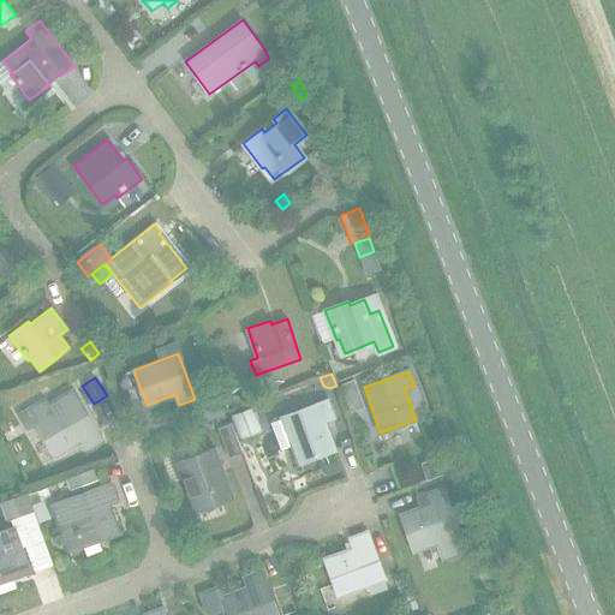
[(353,381),(340,386),(351,413),(364,408),(353,381)]
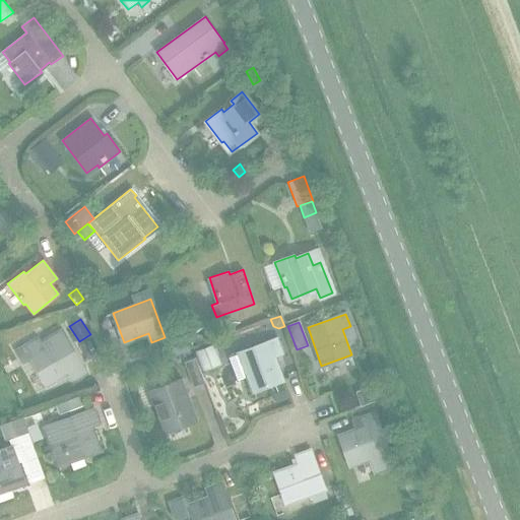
[(69,372),(73,379),(85,372),(62,330),(40,343),(37,338),(24,345),(47,384),(69,372)]
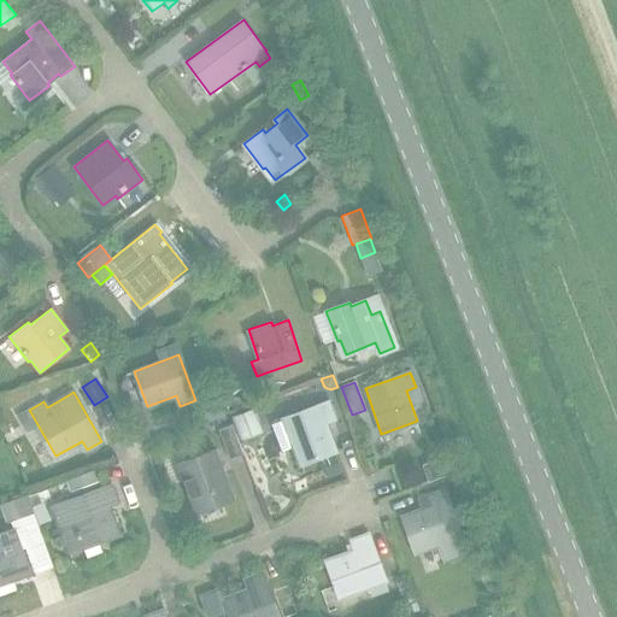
[(219,395),(194,405),(201,424),(227,415),(219,395)]
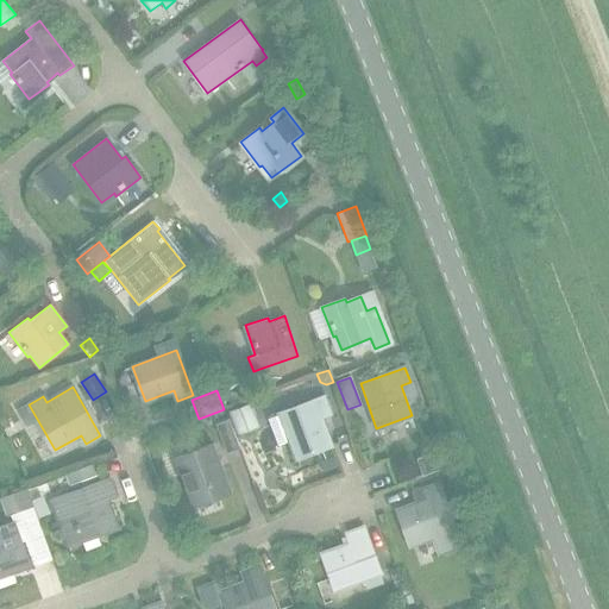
[(237,391),(221,397),(225,408),(242,402),(237,391)]
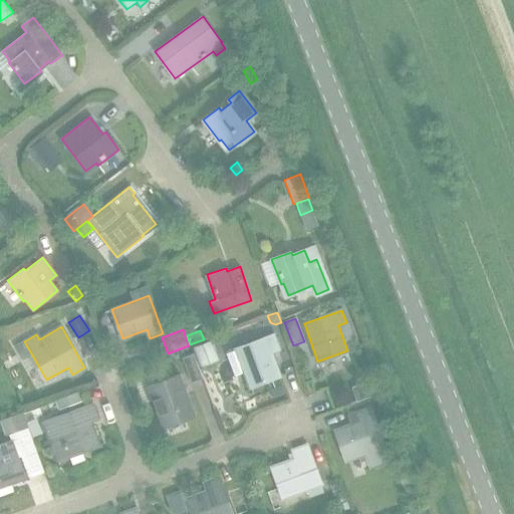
[(235,375),(244,371),(249,386),(279,374),(270,351),(279,348),(273,334),(225,351),(235,375)]
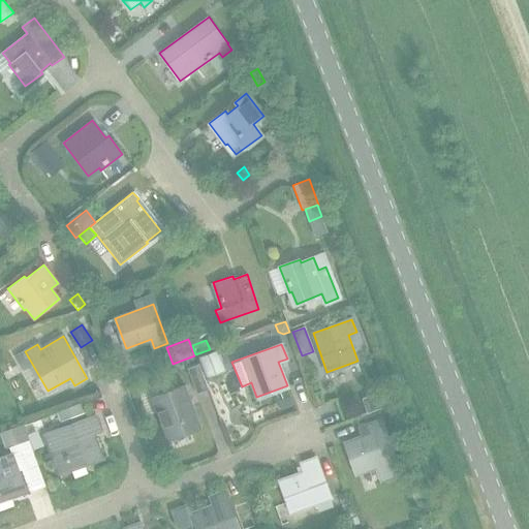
[(225,370),(218,350),(197,358),(206,377),(225,370)]
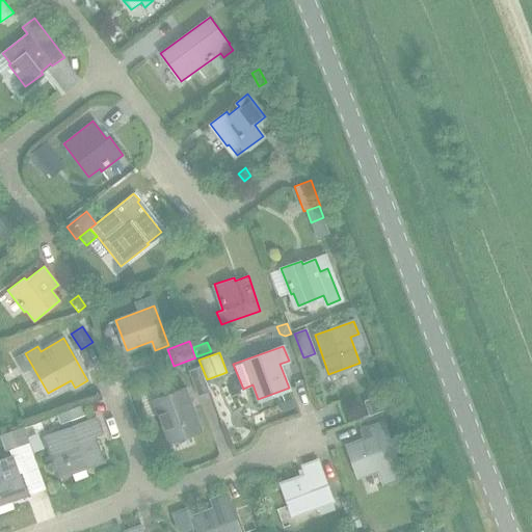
[(188,370),(197,395),(209,391),(200,366),(188,370)]
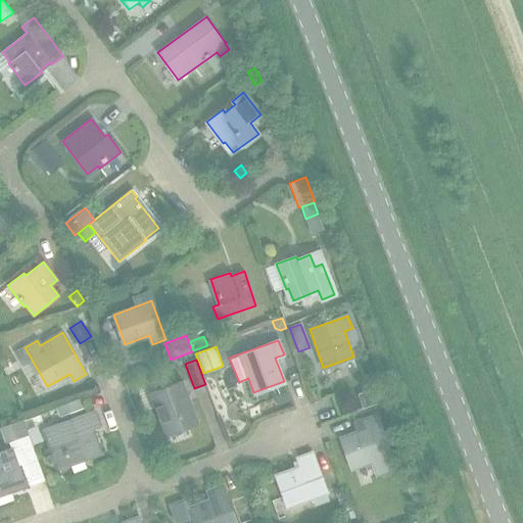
[(150,392),(165,435),(198,423),(182,380),(150,392)]
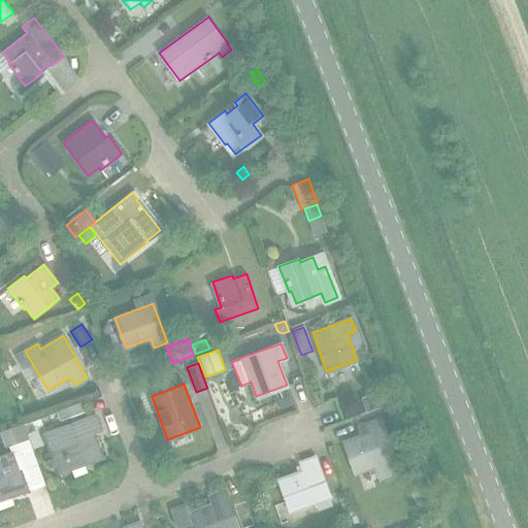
[(380,391),(360,398),(366,414),(385,406),(391,404),(385,390),(380,391)]
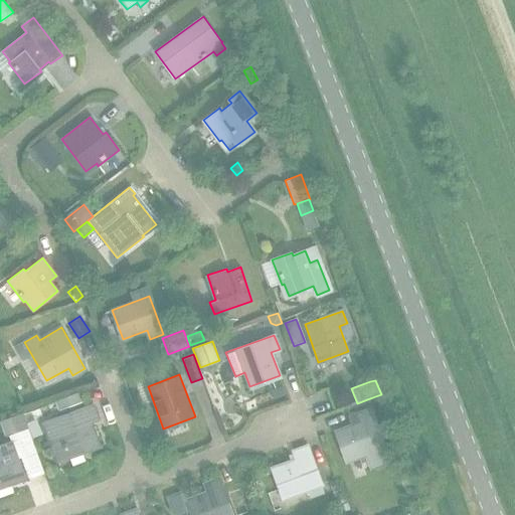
[(281,385),(270,389),(274,398),(285,394),(281,385)]
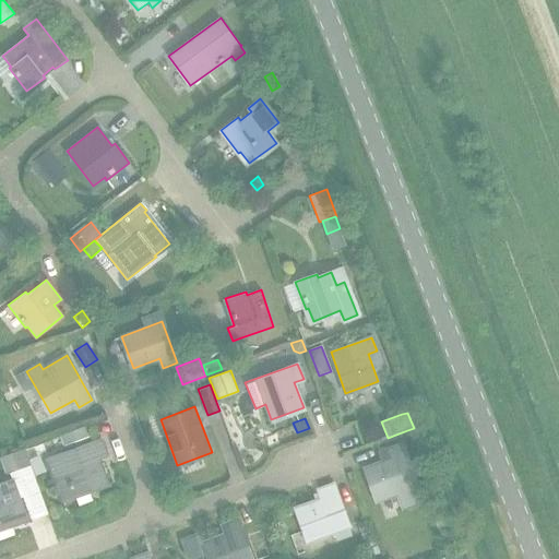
[(87,425),(59,435),(62,445),(91,436),(87,425)]
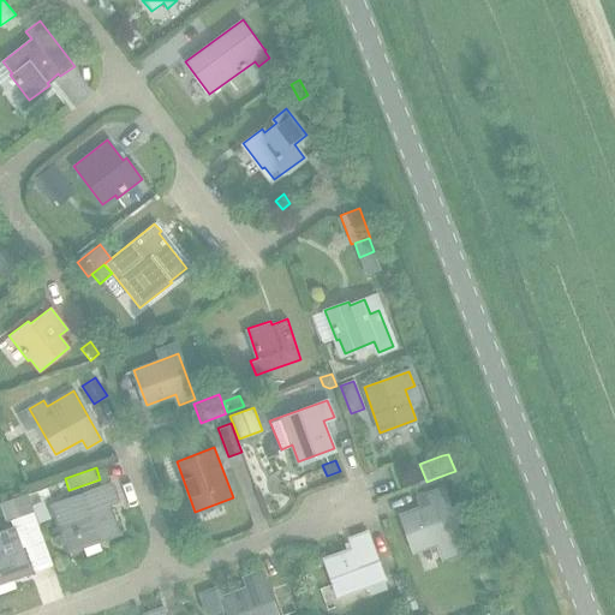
[(66,550),(82,544),(117,531),(107,503),(117,500),(111,484),(49,507),(66,550)]
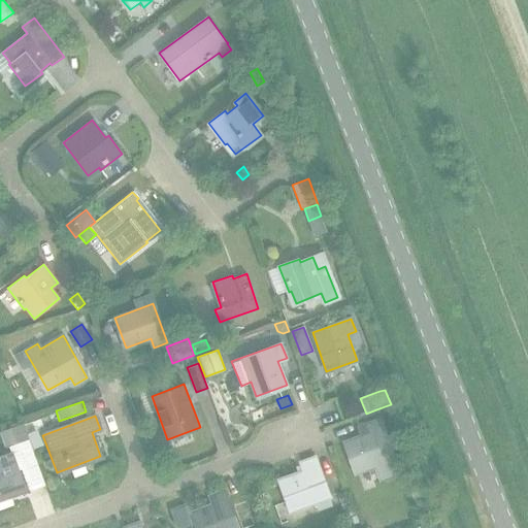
[(398,471),(393,457),(394,457),(380,420),(369,424),(371,430),(343,440),(355,471),(374,464),(380,479),(398,471)]
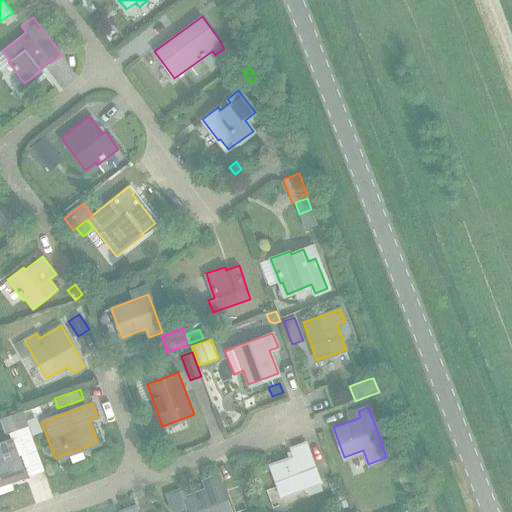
[(23,410),(0,418),(6,434),(28,426),(23,410)]
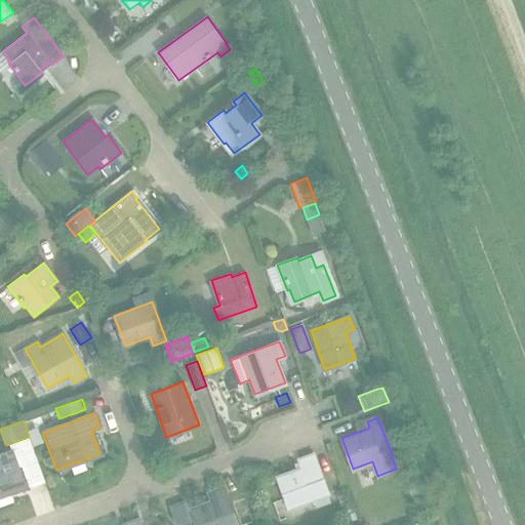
[(11,450),(0,453),(0,496),(9,494),(25,489),(11,450)]
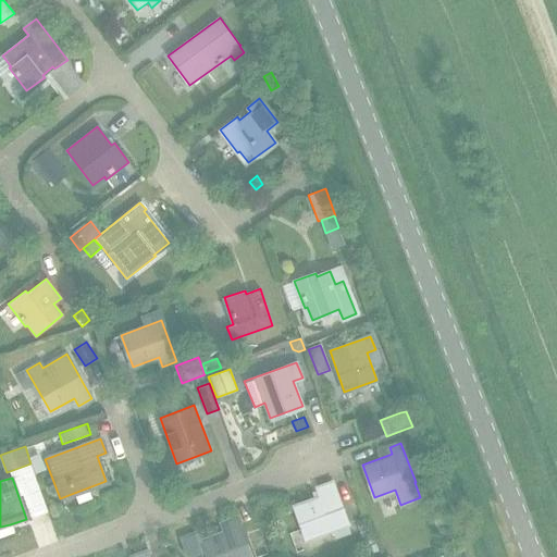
[(313,490),(316,497),(293,506),(306,539),(347,523),(332,483),(313,490)]
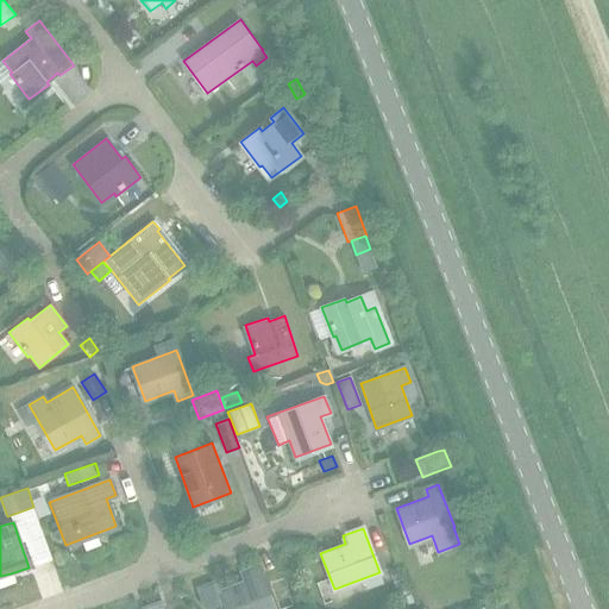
[(483,564),(473,567),(478,579),(488,576),(483,564)]
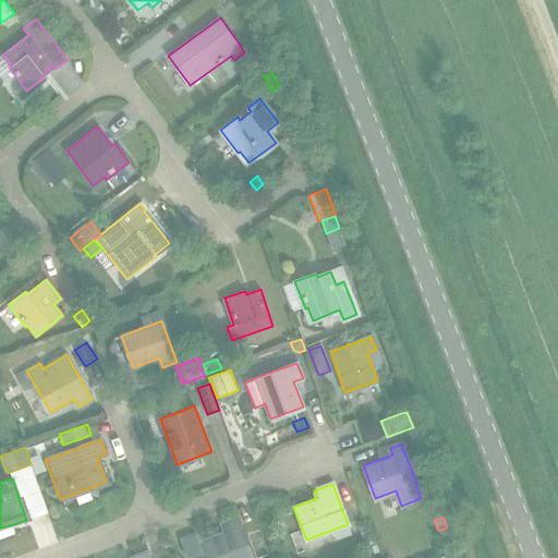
[(365,518),(355,522),(363,543),(373,540),(365,518)]
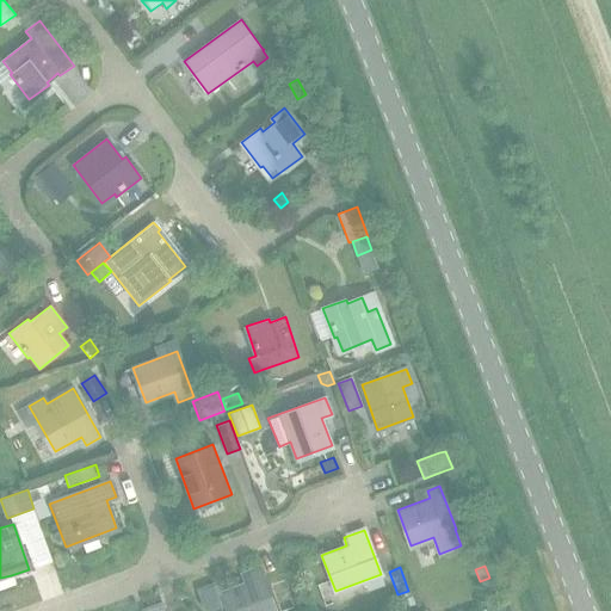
[(273,610),(258,568),(242,574),(246,585),(222,594),(217,581),(197,588),(204,610),(209,610),(221,608),(222,610),(273,610)]
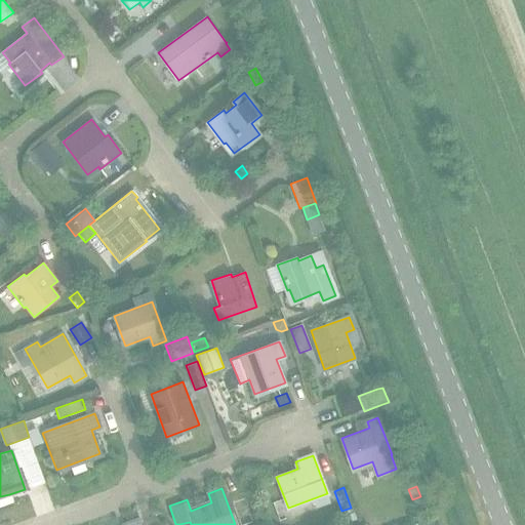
[(417,520),(419,524),(431,524),(434,524),(431,515),(417,520)]
